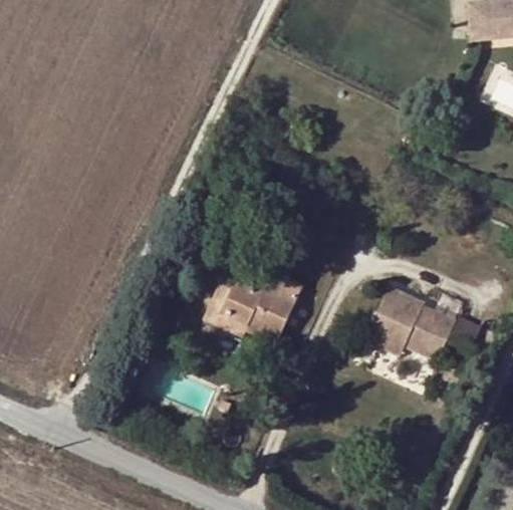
[(512,0),(468,5),(472,43),(512,38),(512,0)]
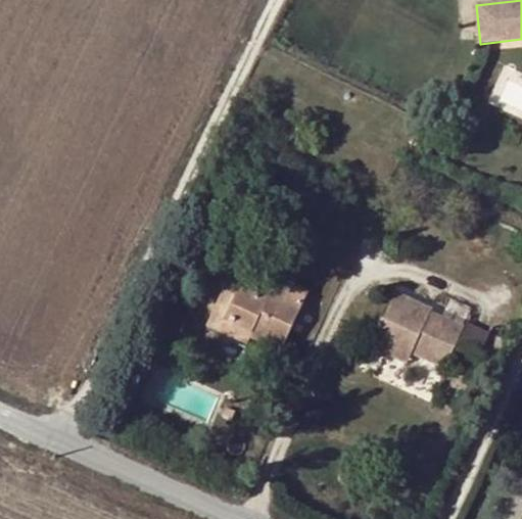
[(276,276),(269,292),(267,298),(254,293),(228,282),(208,325),(247,343),(250,336),(281,350),(307,290),(276,276)]
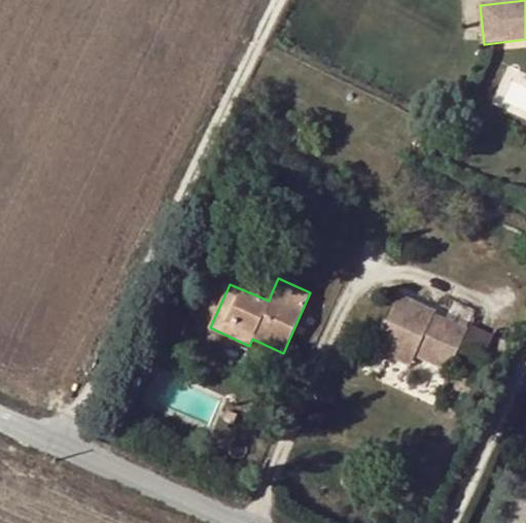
[(269,301),(271,294),(259,288),(256,295),(269,301)]
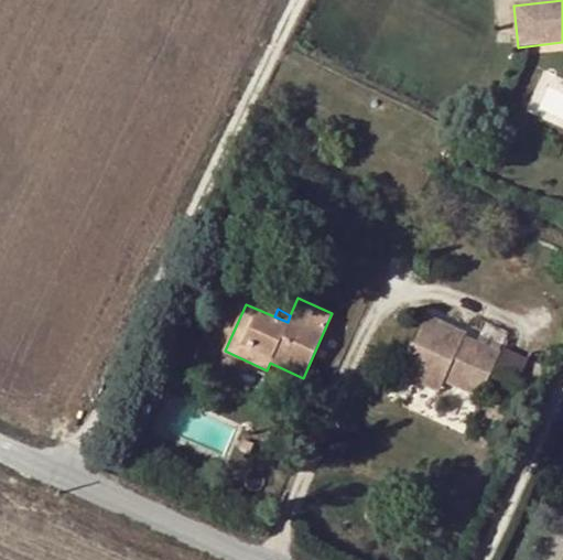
[(455,333),(457,329),(424,314),(398,372),(431,386),(436,375),(444,379),(480,396),(489,374),(499,352),(464,336),(455,333)]
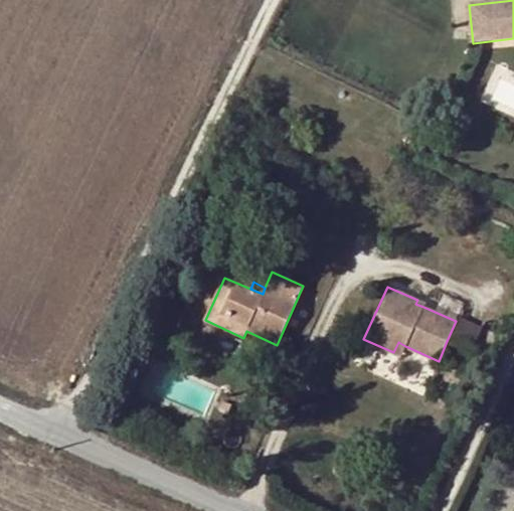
[(458,317),(456,321),(447,341),(471,352),(481,328),(458,317)]
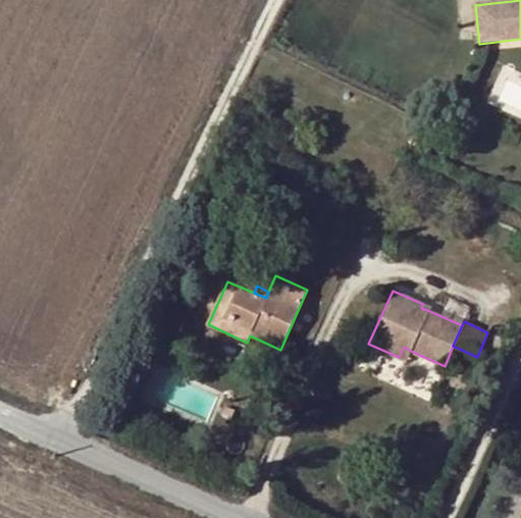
[(404,347),(399,357),(407,361),(411,351),(404,347)]
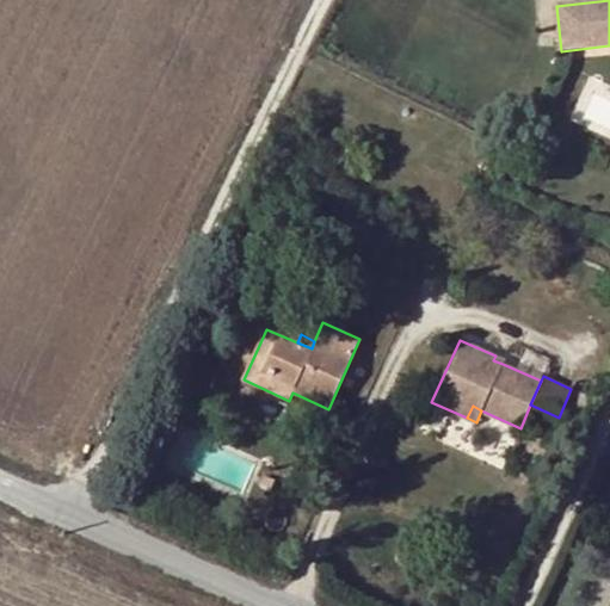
[(275,477),(265,474),(259,484),(270,489),(275,477)]
